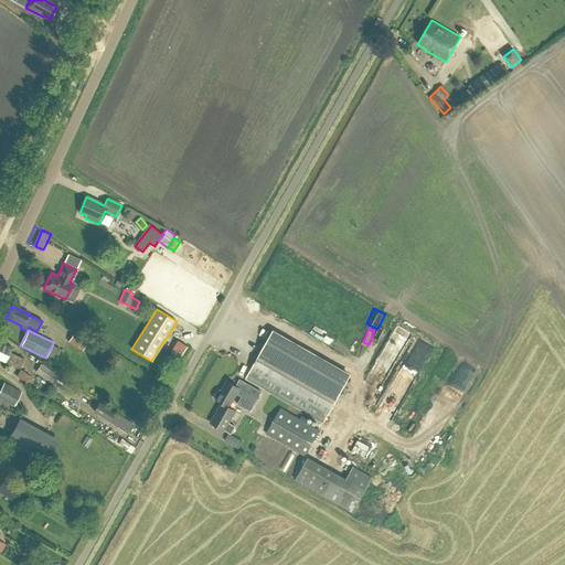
[(83,350),(88,341),(75,332),(68,341),(83,350)]
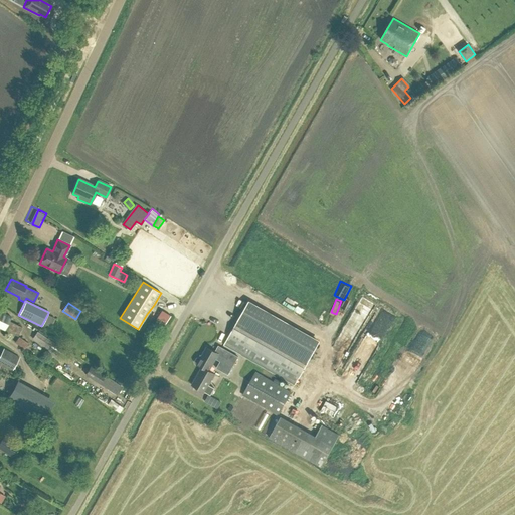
[(316,343),(245,303),(221,344),(293,384),(316,343)]
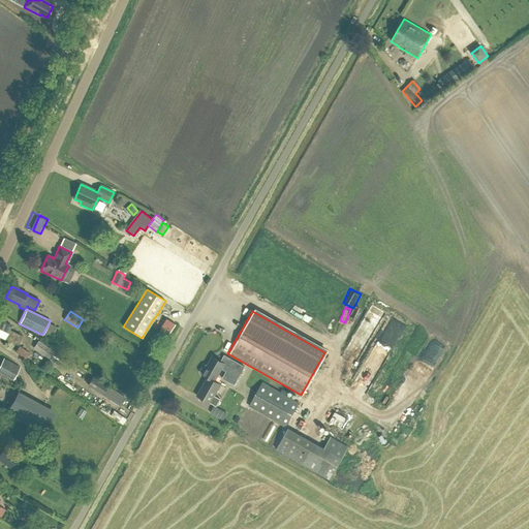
[(168,333),(176,321),(168,317),(161,328),(168,333)]
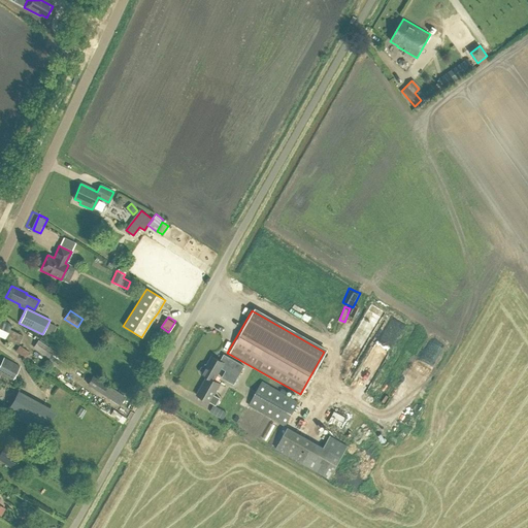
[(18,344),(22,335),(8,329),(10,324),(0,319),(0,336),(4,338),(18,344)]
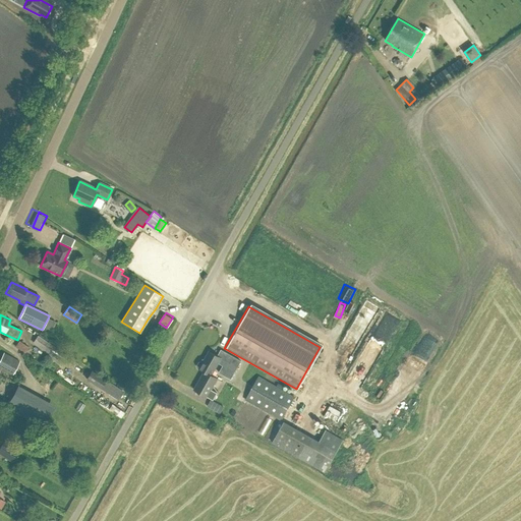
[(64,363),(69,356),(38,335),(33,342),(64,363)]
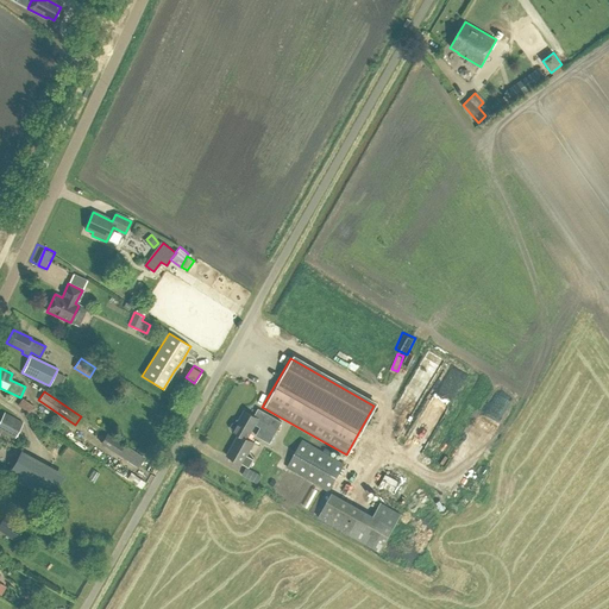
[(33,407),(23,399),(18,406),(29,413),(33,407)]
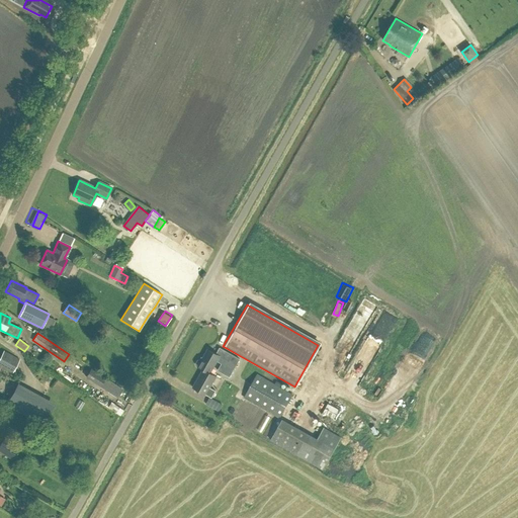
[(207,373),(207,372),(214,361),(231,370),(237,359),(217,347),(217,348),(219,349),(216,355),(205,349),(199,360),(197,359),(195,359),(193,363),(194,365),(195,366),(200,369),(207,373)]
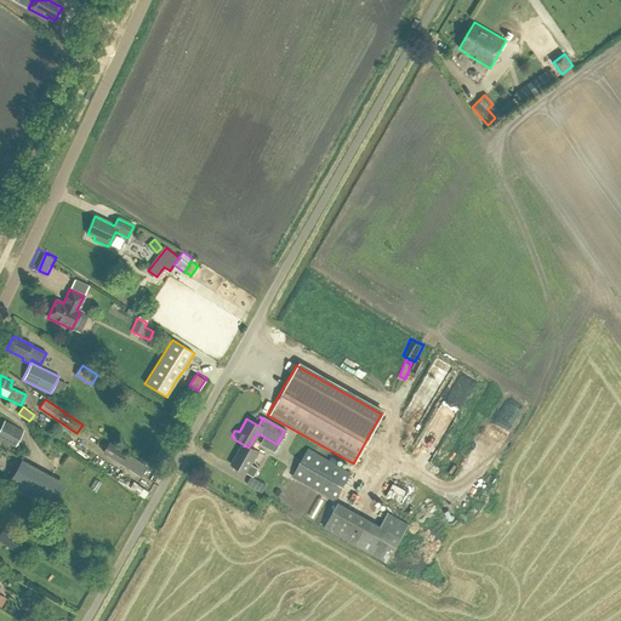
[(0,427),(0,439),(15,448),(23,432),(4,421),(0,427)]
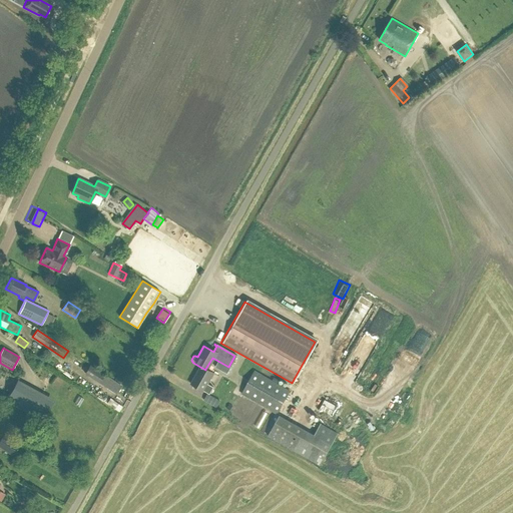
[(104,375),(90,365),(84,373),(99,383),(99,382),(117,394),(122,386),(104,375)]
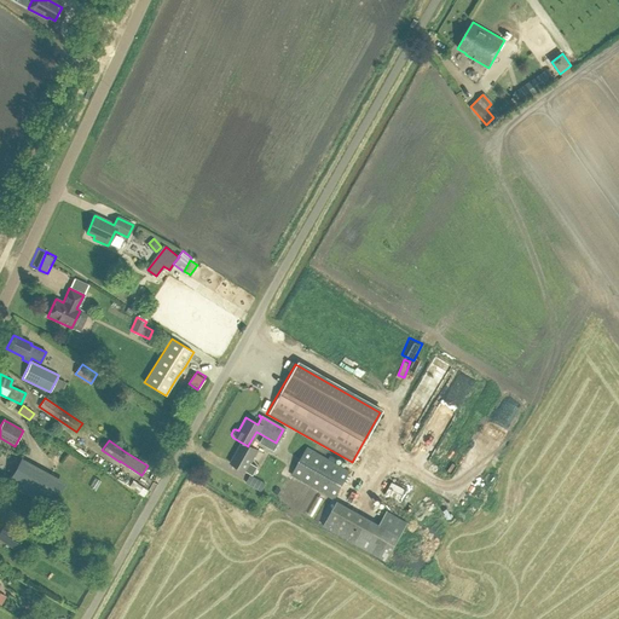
[(255,450),(248,445),(248,446),(239,441),(227,462),(243,470),(250,474),(255,467),(248,462),(255,450)]
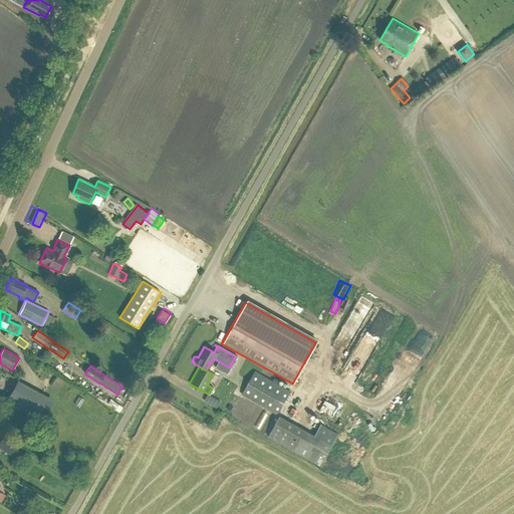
[(275,413),(288,391),(253,370),(240,393),(275,413)]
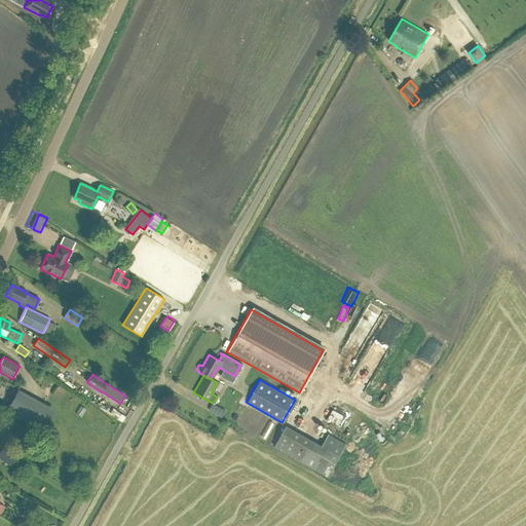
[(219,407),(216,413),(222,417),(225,411),(219,407)]
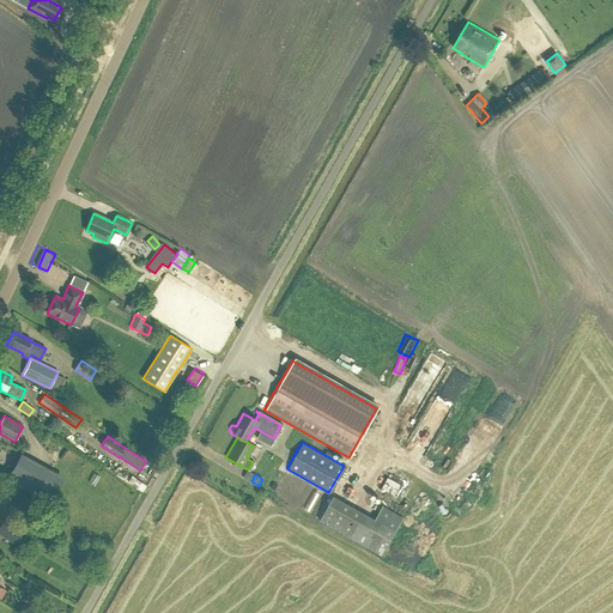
[(141,486),(145,480),(134,475),(131,481),(141,486)]
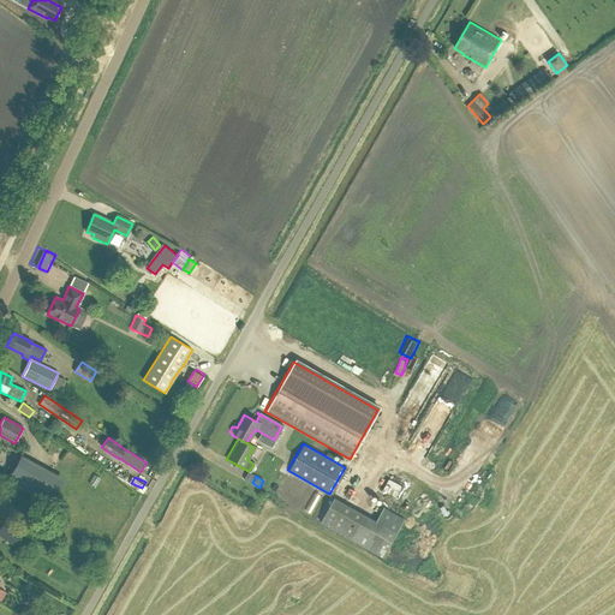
[(51,505),(61,484),(51,478),(40,499),(51,505)]
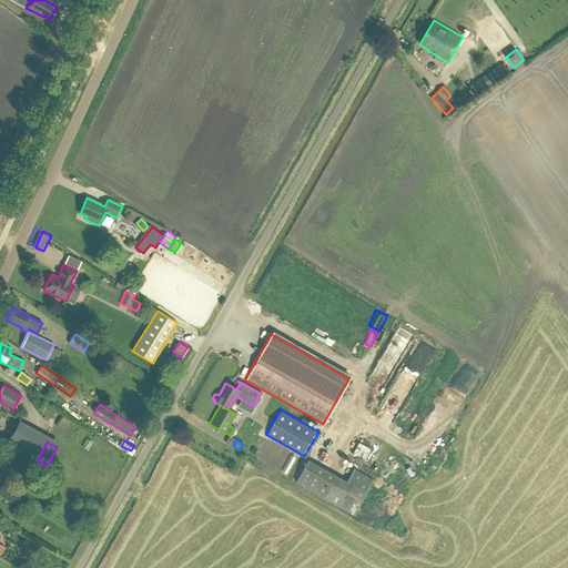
[(362,442),(356,450),(367,457),(373,447),(362,442)]
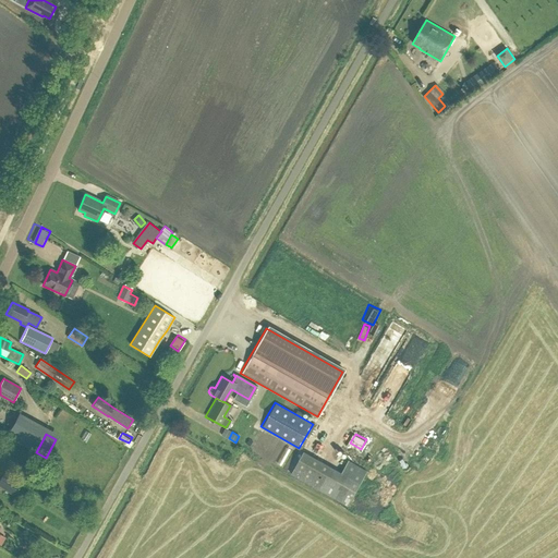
[(367,457),(375,443),(367,439),(364,446),(366,447),(363,455),(367,457)]
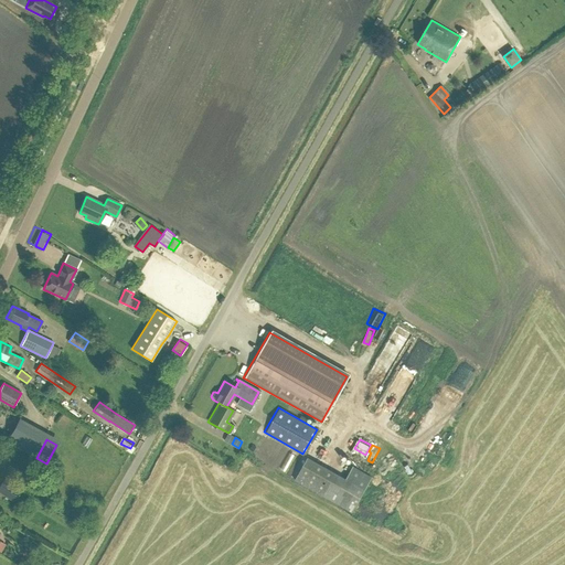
[(343,478),(306,456),(292,478),(350,511),(370,477),(350,466),(343,478)]
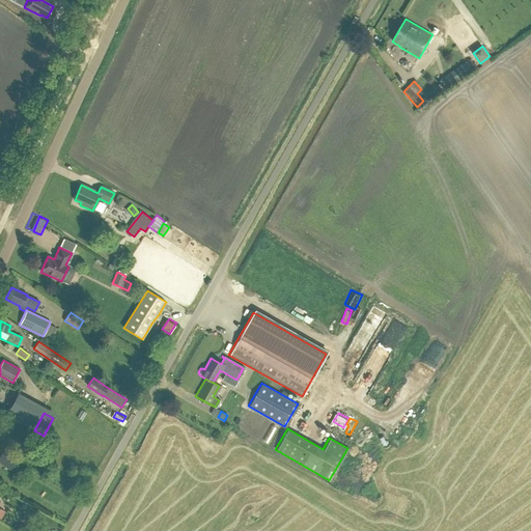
[(4,451),(0,457),(0,458),(14,467),(18,459),(4,451)]
